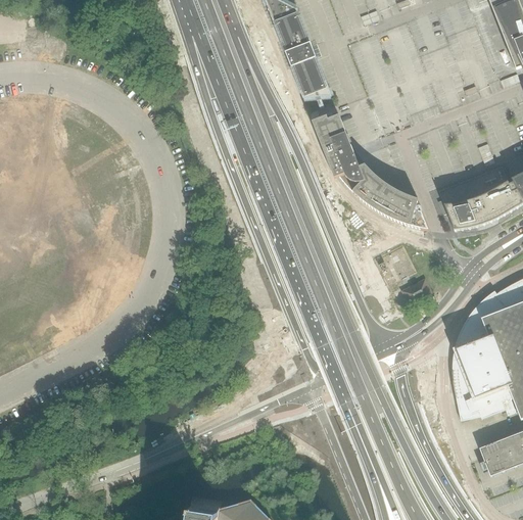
[(332,96),(298,9),(280,0),(266,0),(268,5),(304,99),(305,98),(332,96)]
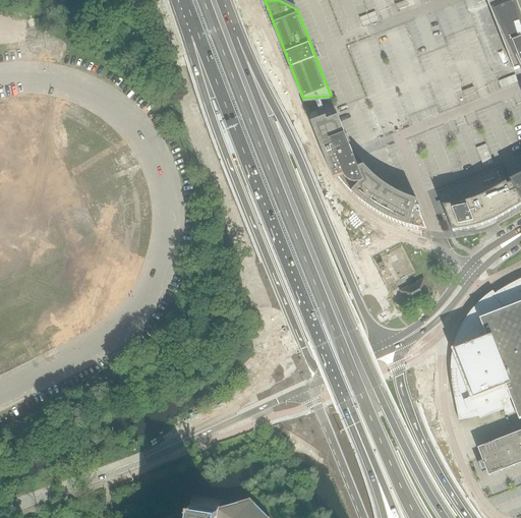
[(520,11),(516,0),(487,0),(513,65),(519,62),(520,66),(520,11)]
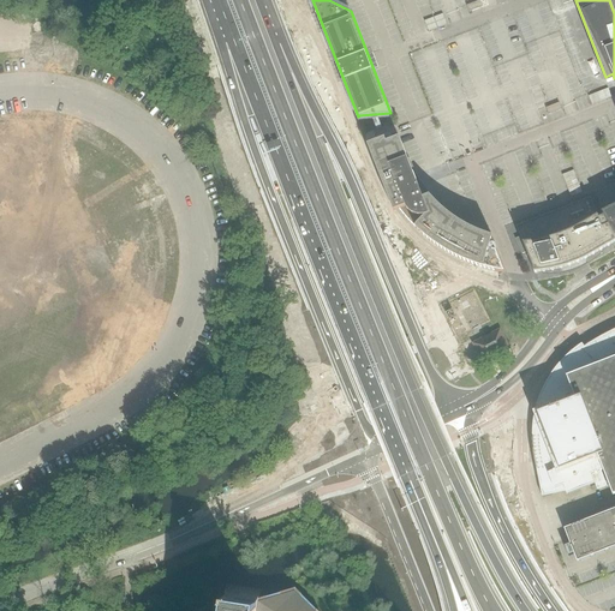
[(442,9),(433,12),(437,25),(447,22),(442,9)]
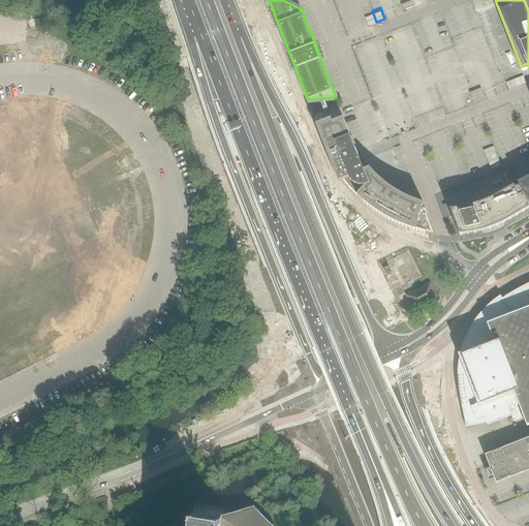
[(372,10),(364,13),(368,25),(371,24),(376,22),(372,10)]
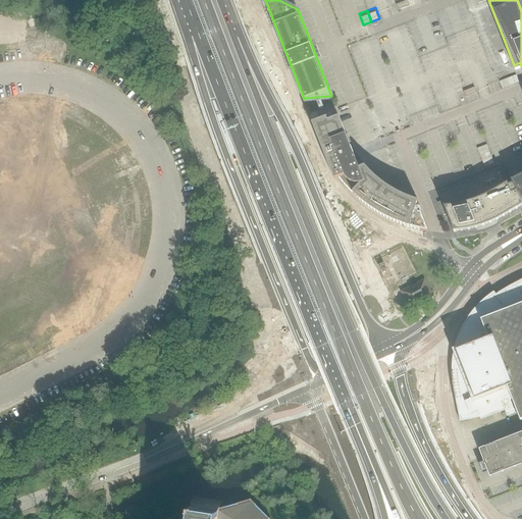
[(517,72),(501,80),(503,87),(520,81),(517,72)]
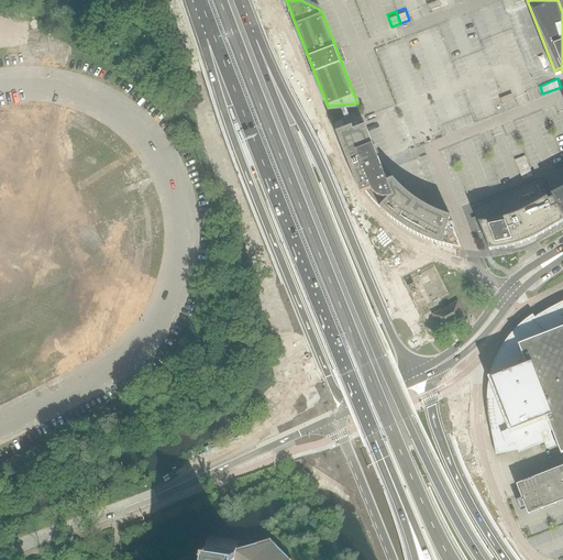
[(501,102),(514,97),(512,94),(511,91),(499,96),(501,102)]
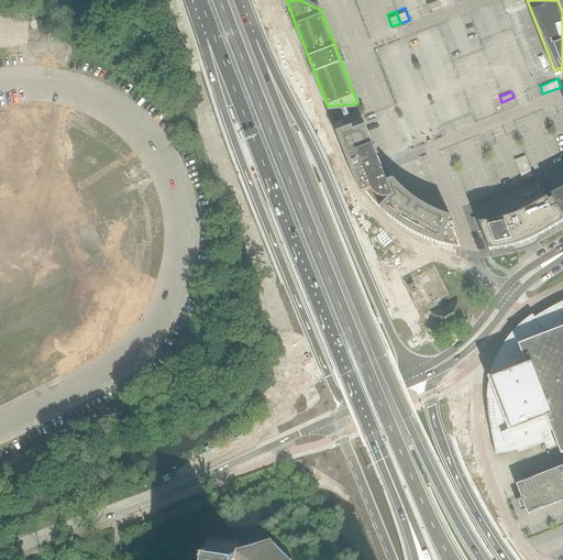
[(351,111),(352,113),(333,120),(338,130),(345,127),(344,125),(363,118),(359,108),(351,111)]
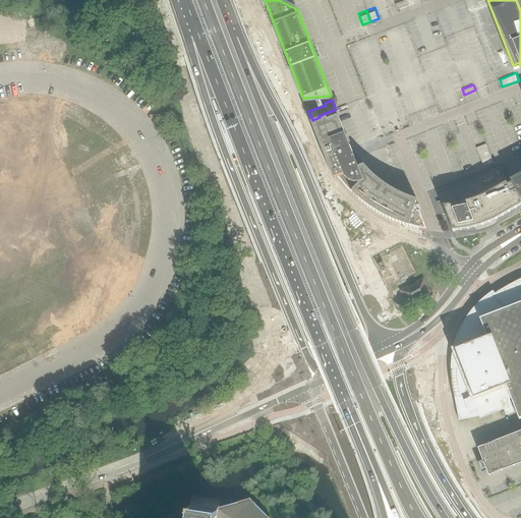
[(328,119),(327,115),(311,121),(320,142),(334,177),(336,176),(339,175),(346,184),(363,200),(375,210),(389,217),(402,222),(416,226),(427,228),(420,212),(414,210),(417,198),(408,195),(395,189),(383,181),(371,171),(369,170),(366,167),(362,161),(355,151),(353,152),(339,115),(328,119)]
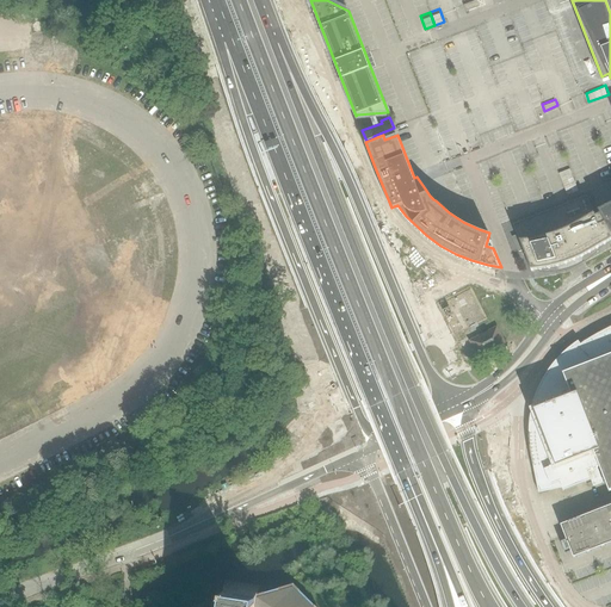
[(512,221),(531,268),(549,266),(557,264),(566,261),(574,258),(581,254),(605,241),(594,215),(586,192),(512,221)]
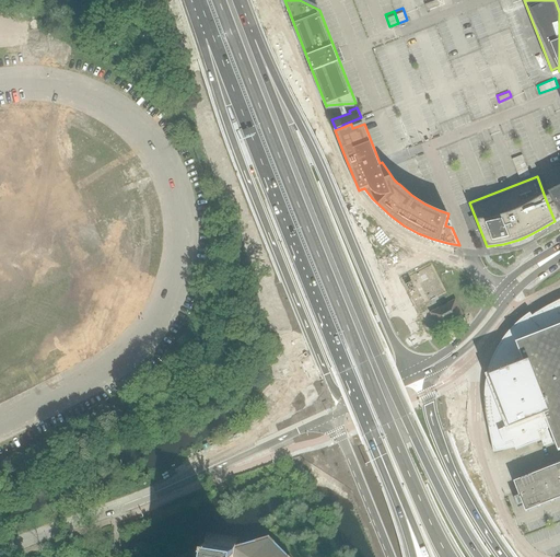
[(550,195),(545,197),(555,221),(559,218),(559,184),(548,190),(550,195)]
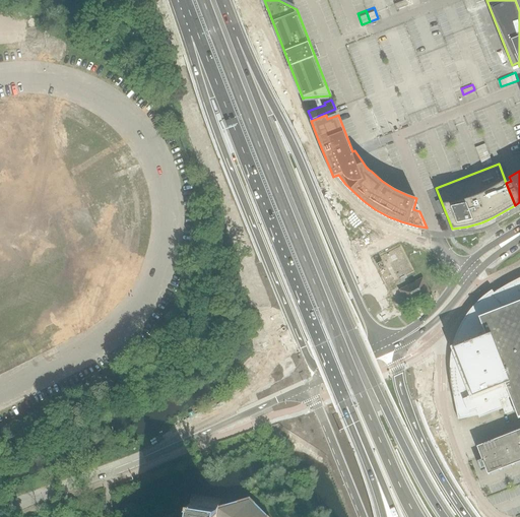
[(519,275),(515,277),(511,280),(506,282),(503,284),(500,286),(497,288),(493,291),(491,293),(489,291),(485,294),(482,296),(479,298),(476,301),(474,304),(471,306),(467,312),(465,315),(463,318),(461,321),(459,325),(458,328),(456,332),(455,335),(454,339),(453,342),(452,345),(451,349),(451,352),(450,356),(450,360),(450,363),(450,367),(450,370),(450,374),(451,377),(451,381),(452,384),(458,417),(478,413),(479,415),(503,406),(500,399),(512,394),(519,413),(519,275)]
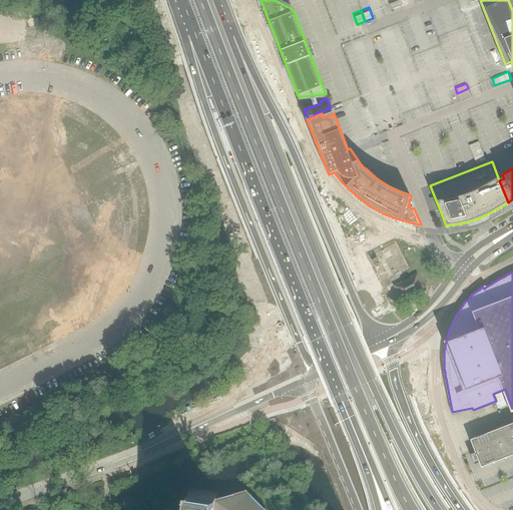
[(413,294),(420,290),(423,288),(416,275),(396,285),(403,298),(406,297),(409,303),(416,299),(413,294)]
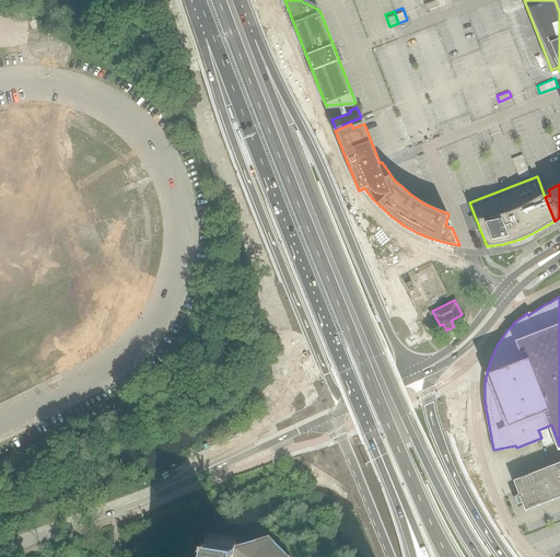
[(559,460),(556,462),(556,463),(552,464),(551,463),(543,467),(543,468),(539,470),(538,468),(529,472),(529,473),(526,475),(525,474),(515,477),(516,478),(514,479),(523,503),(525,509),(527,508),(527,509),(528,509),(538,506),(537,505),(541,503),(541,505),(551,500),(550,499),(555,498),(555,499),(559,497),(559,460)]
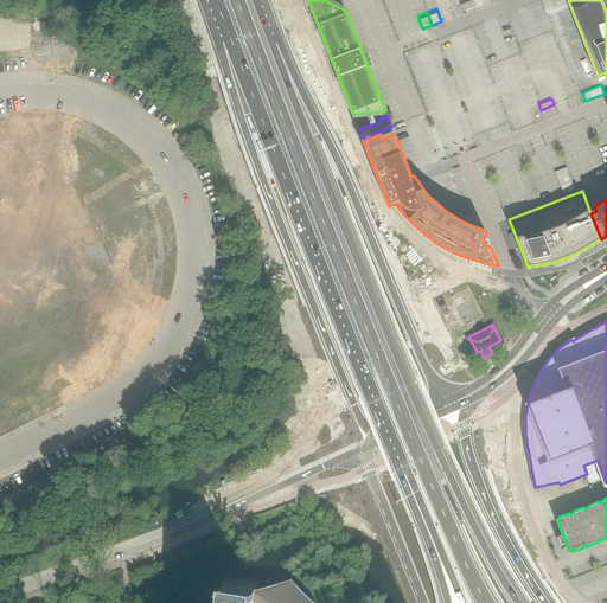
[(315,602),(292,578),(291,578),(260,588),(257,579),(223,573),(219,598),(218,602),(216,602),(315,602)]
